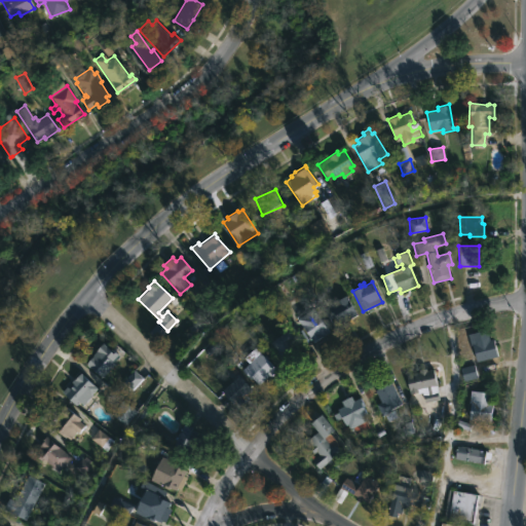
[(344,322),(339,324),(329,305),(346,296),(357,314),(344,322)]
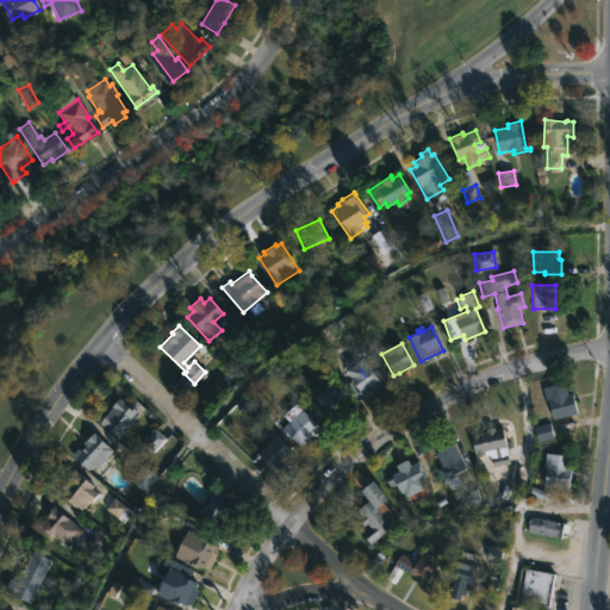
[(381,385),(362,398),(344,371),(362,358),(381,385)]
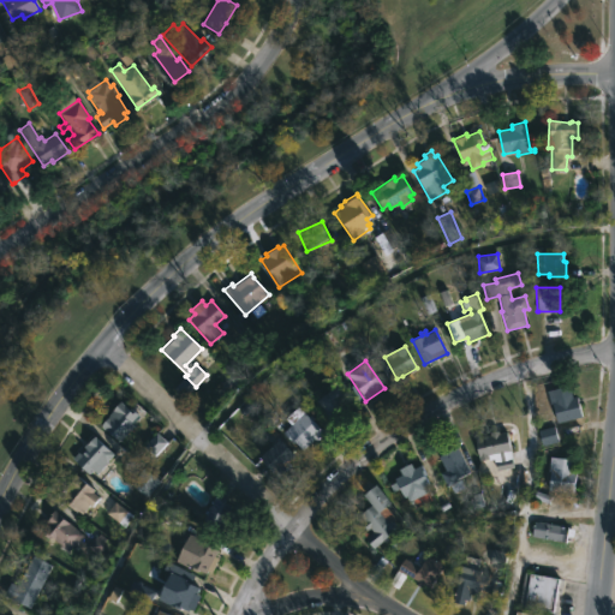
[(350,413),(332,425),(315,401),(338,384),(345,395),(340,399),(350,413)]
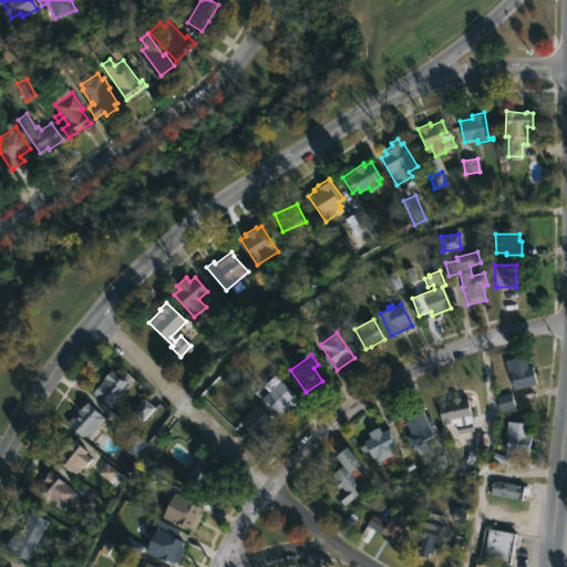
[(526,356),(528,367),(532,366),(536,384),(514,390),(505,360),(526,356)]
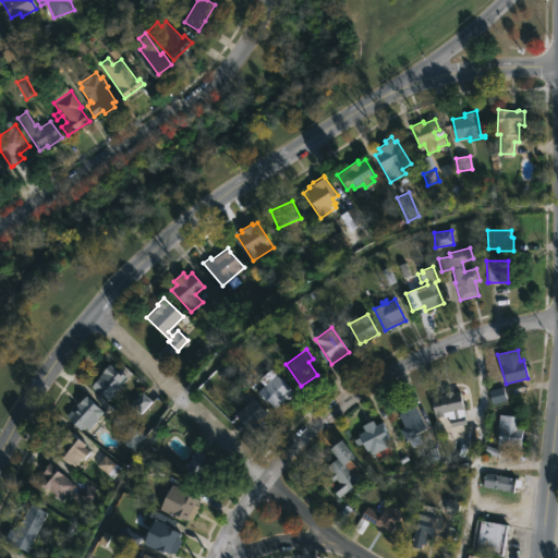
[(108,364),(116,372),(118,370),(124,376),(118,384),(120,386),(107,401),(91,386),(108,364)]
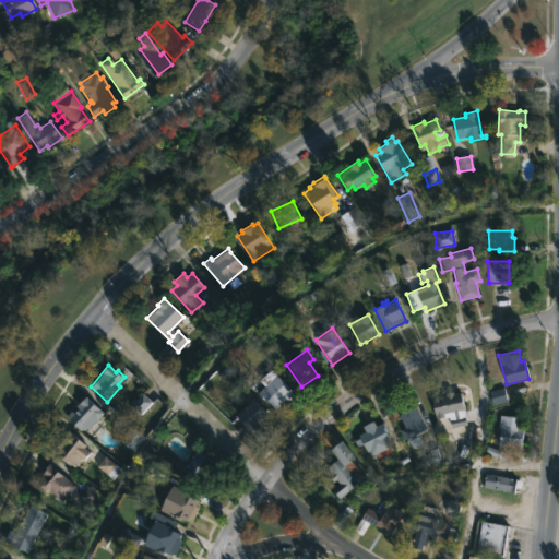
[(289,397),(287,400),(286,399),(275,409),(268,401),(265,403),(256,393),(264,385),(259,380),(270,369),(294,394),(289,397)]
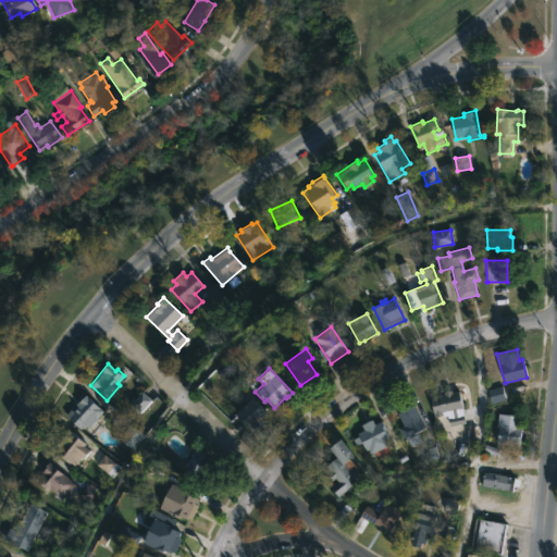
[(487,390),(491,404),(505,401),(503,387),(487,390)]
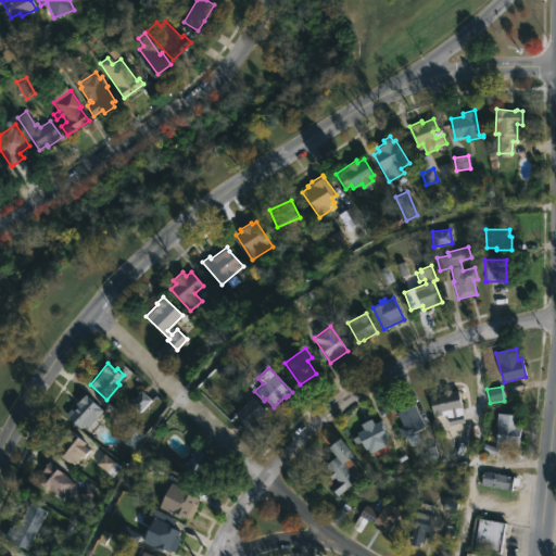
[(451,389),(451,392),(458,390),(465,421),(449,425),(446,415),(433,416),(429,396),(443,393),(442,391),(451,389)]
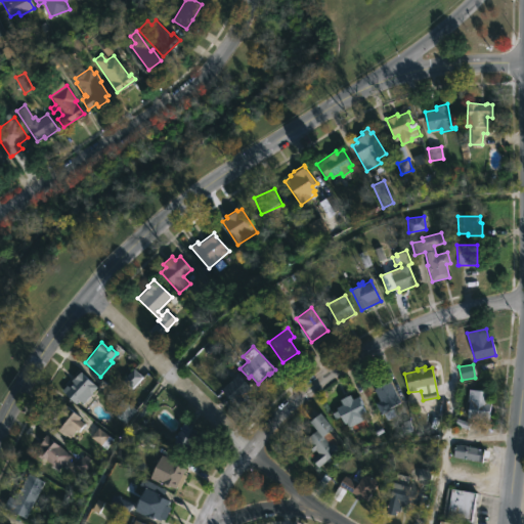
[(122,381),(131,390),(142,377),(133,368),(122,381)]
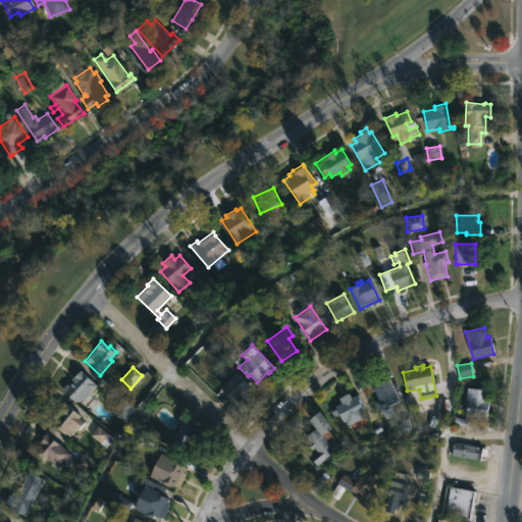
[(80,370),(96,385),(82,402),(77,399),(74,403),(60,389),(65,383),(67,385),(71,380),(69,378),(80,370)]
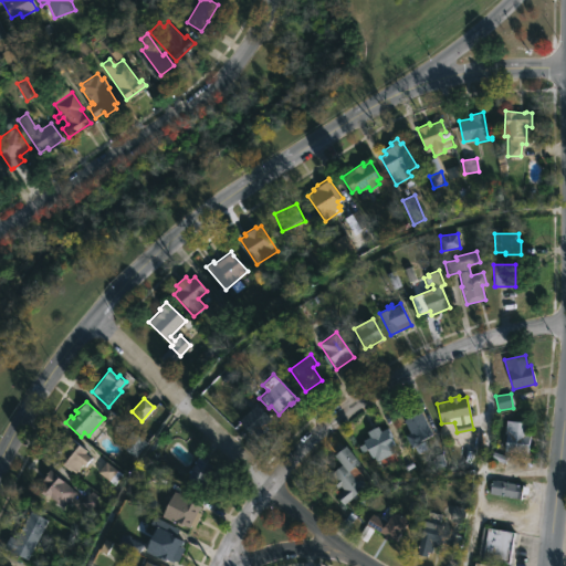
[(264,431),(255,440),(238,421),(257,404),(271,420),(262,428),(264,431)]
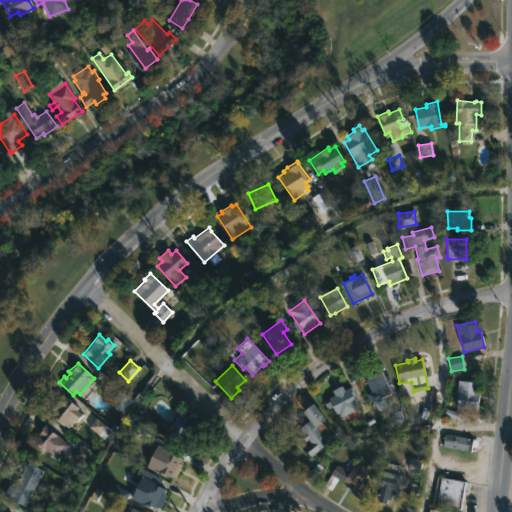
[(382,397),(386,405),(376,411),(366,394),(371,391),(365,381),(381,373),(391,393),(382,397)]
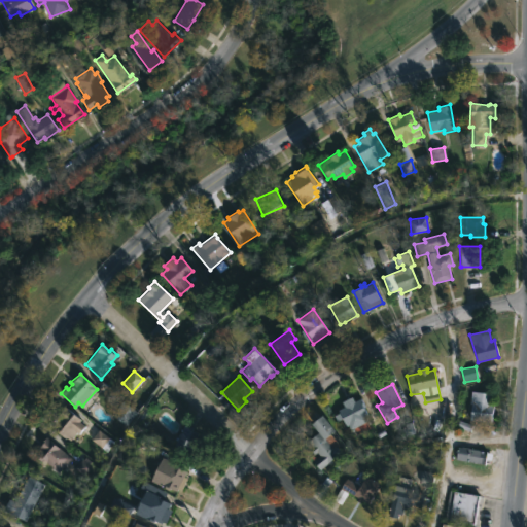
[(494,405),(492,422),(469,420),(471,391),(491,393),(490,403),(494,405)]
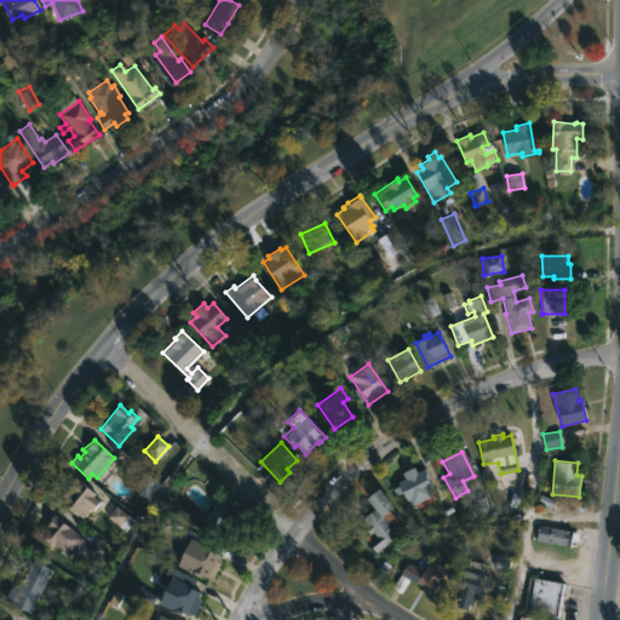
[(414,466),(417,472),(424,469),(432,489),(430,491),(432,495),(412,506),(409,500),(407,501),(402,491),(401,492),(397,482),(405,478),(402,474),(414,466)]
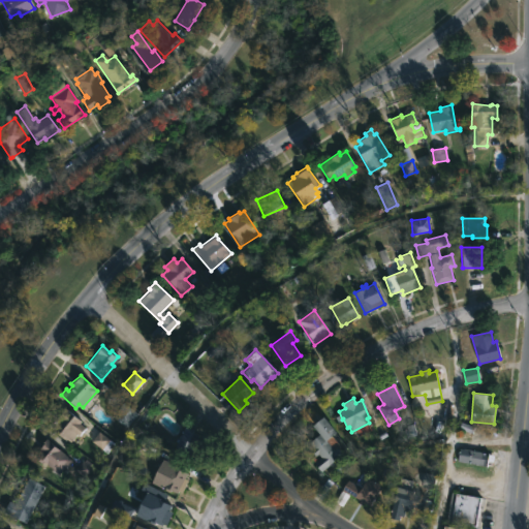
[(137,414),(123,403),(112,416),(126,428),(137,414)]
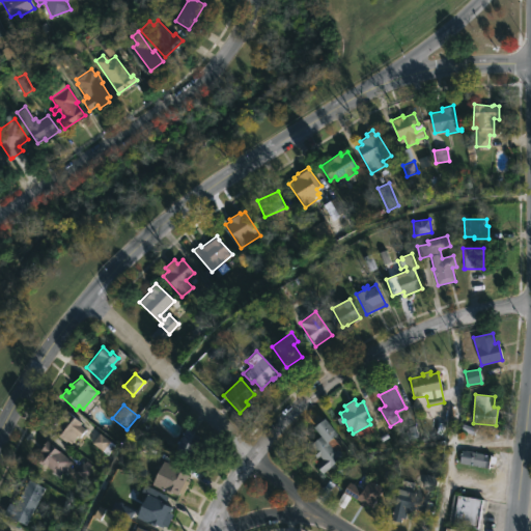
[(82,432),(79,437),(77,435),(70,444),(52,429),(55,425),(53,424),(64,410),(81,423),(79,425),(84,429),(82,432)]
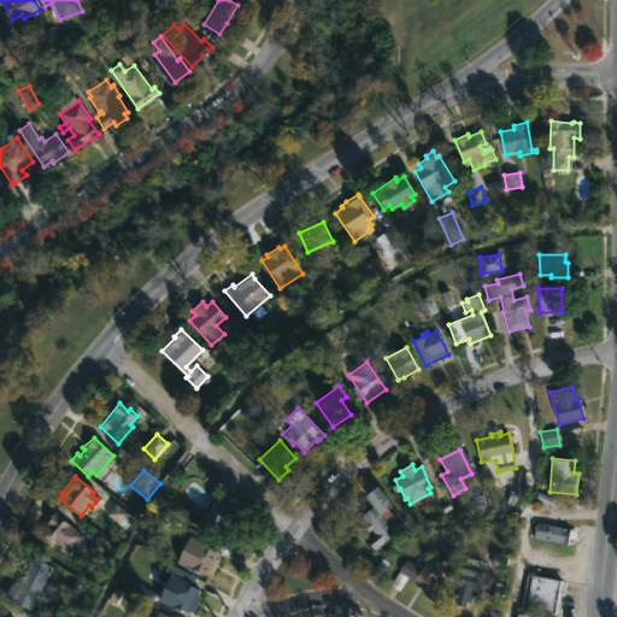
[(399,529),(374,550),(366,540),(374,534),(371,530),(368,533),(362,526),(365,523),(360,517),(374,507),(364,497),(377,486),(392,505),(391,506),(398,513),(394,517),(398,521),(394,523),(399,529)]
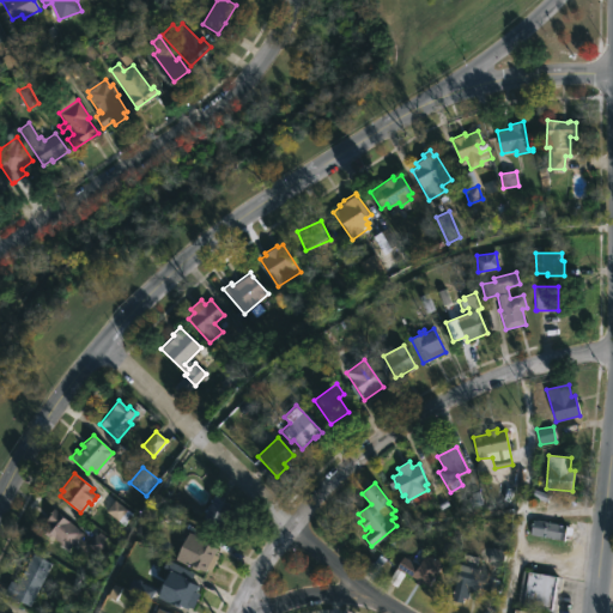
[(231,503),(223,520),(231,523),(226,532),(202,519),(207,509),(205,508),(207,504),(208,505),(216,495),(231,503)]
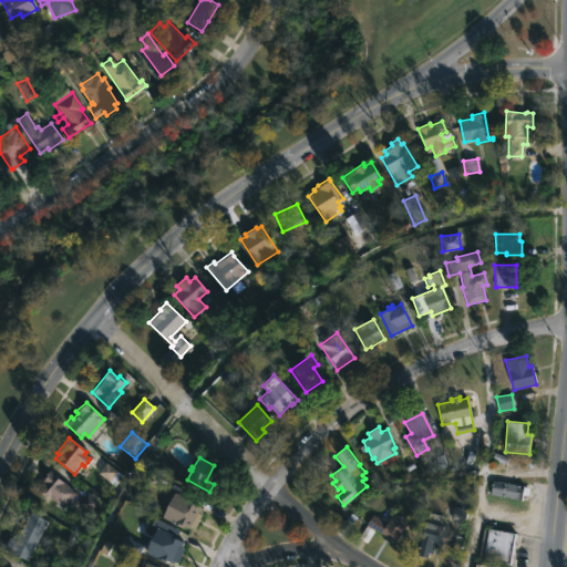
[(122,476),(106,463),(98,473),(113,486),(122,476)]
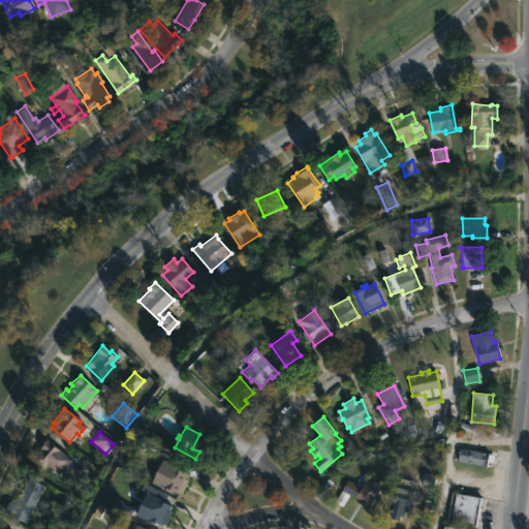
[(70,460),(58,474),(43,462),(41,465),(33,458),(39,452),(37,449),(45,438),(70,460)]
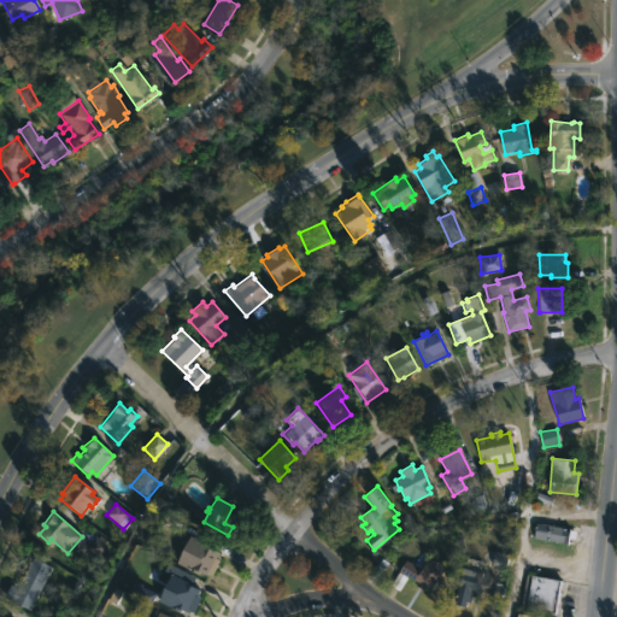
[(569,528),(566,545),(533,538),(536,522),(569,528)]
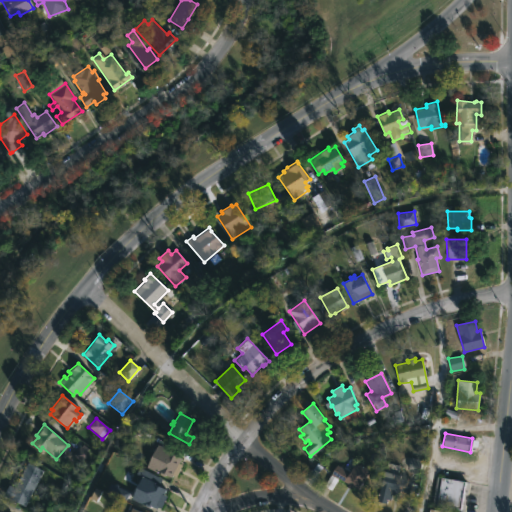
[(88,454),(78,447),(72,456),(81,463),(88,454)]
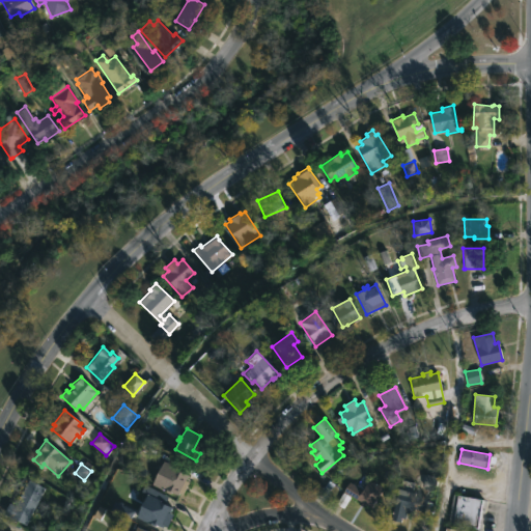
[(186,488),(182,495),(179,493),(177,496),(171,493),(169,495),(161,490),(173,466),(188,476),(186,480),(189,482),(186,488)]
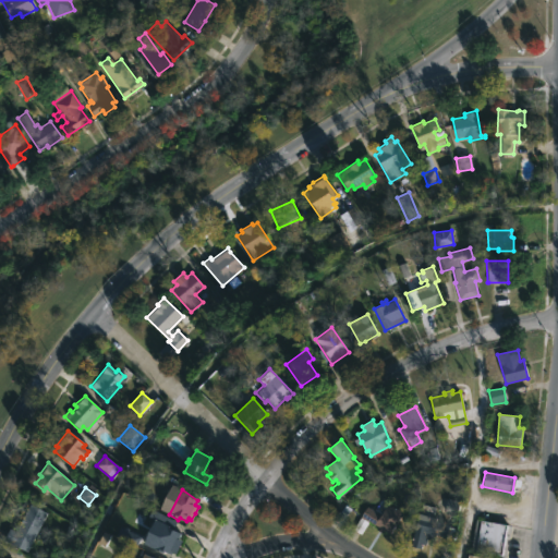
[(39,524),(26,550),(2,540),(8,528),(14,530),(27,502),(46,511),(39,524)]
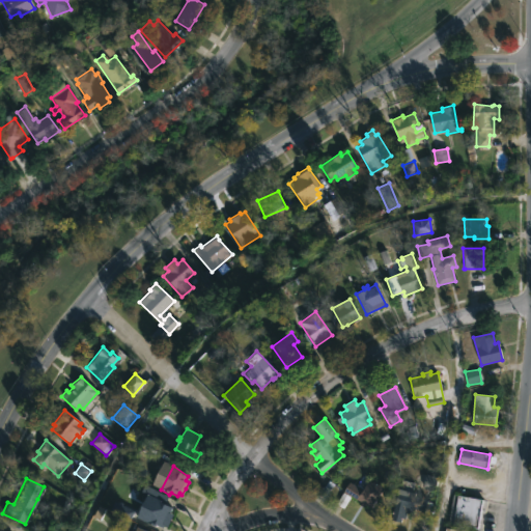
[(372,481),(384,490),(371,508),(364,504),(362,507),(358,505),(359,502),(351,497),(342,509),(335,504),(350,482),(355,485),(354,487),(362,493),(368,481),(371,483),(372,481)]
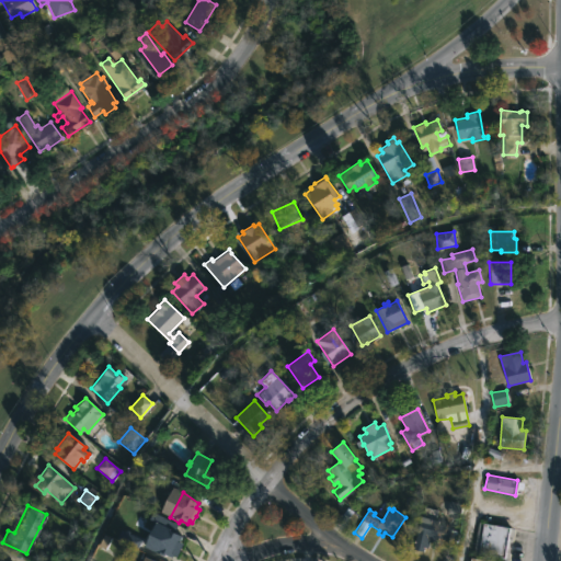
[(179,550),(175,557),(172,554),(170,557),(163,553),(162,556),(142,545),(155,521),(148,517),(152,510),(178,524),(173,533),(181,536),(179,541),(183,542),(179,550)]
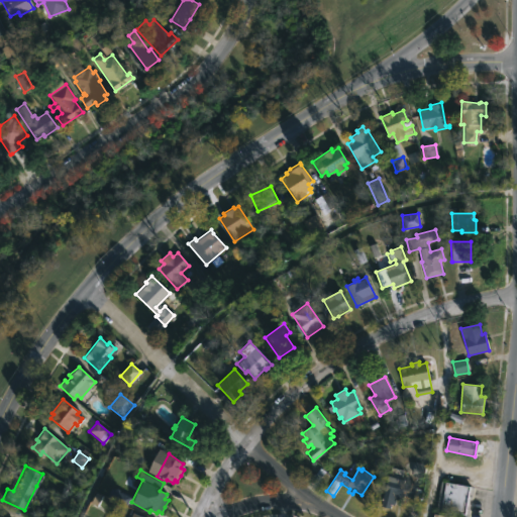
[(421,490),(418,502),(403,496),(402,501),(396,500),(395,505),(392,504),(391,509),(381,507),(388,477),(404,480),(404,484),(417,487),(416,488),(421,490)]
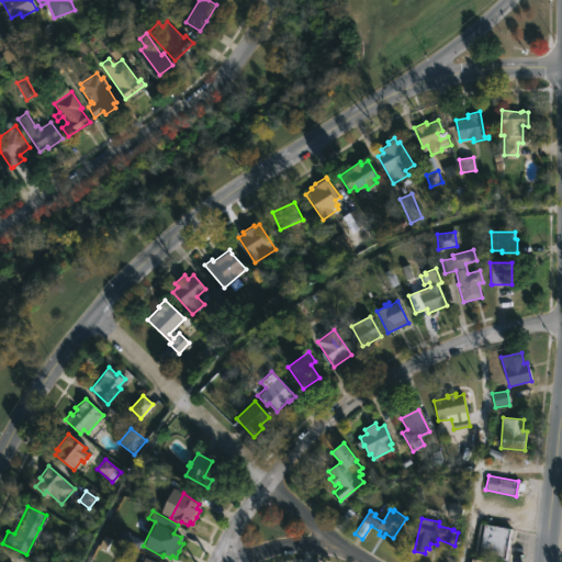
[(509,529),(505,560),(473,554),(479,525),(509,529)]
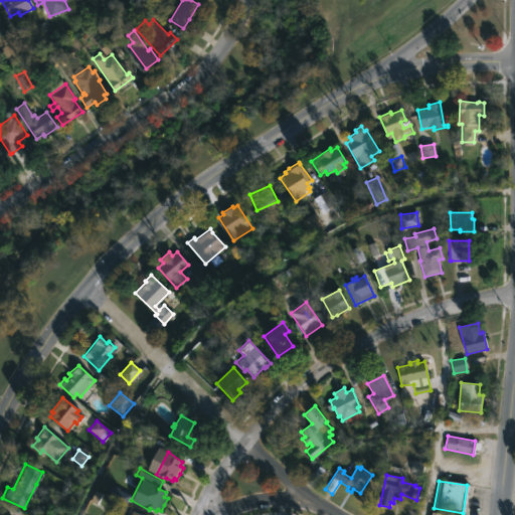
[(108,495),(126,504),(131,495),(112,486),(108,495)]
